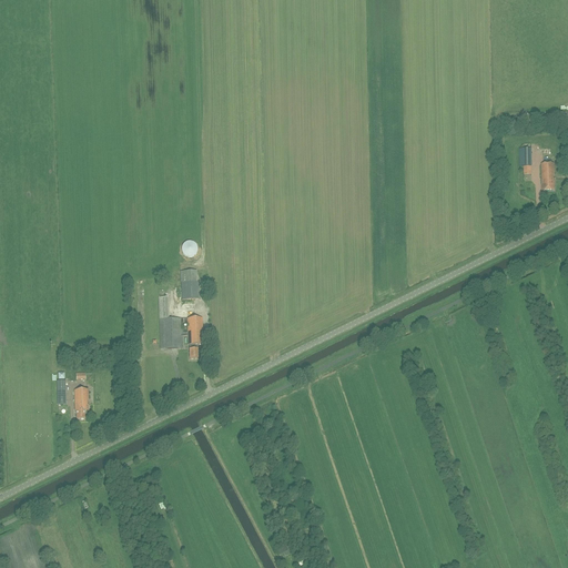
[(526,155),(526,179),(536,179),(536,155),(526,155)]
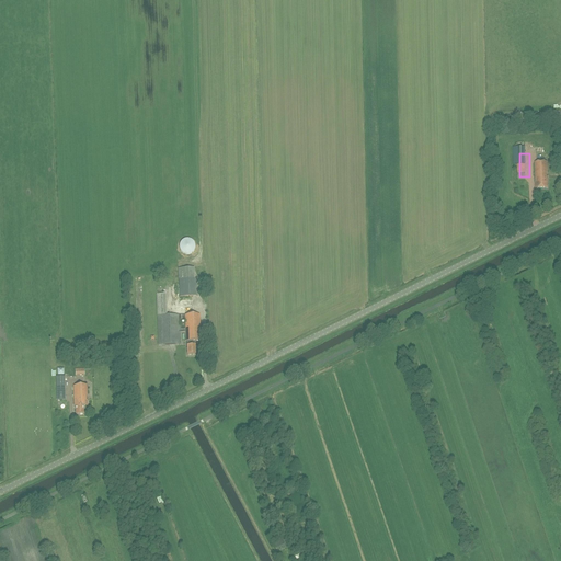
[(535,189),(548,189),(548,176),(547,176),(547,173),(548,173),(548,162),(535,162),(535,189)]
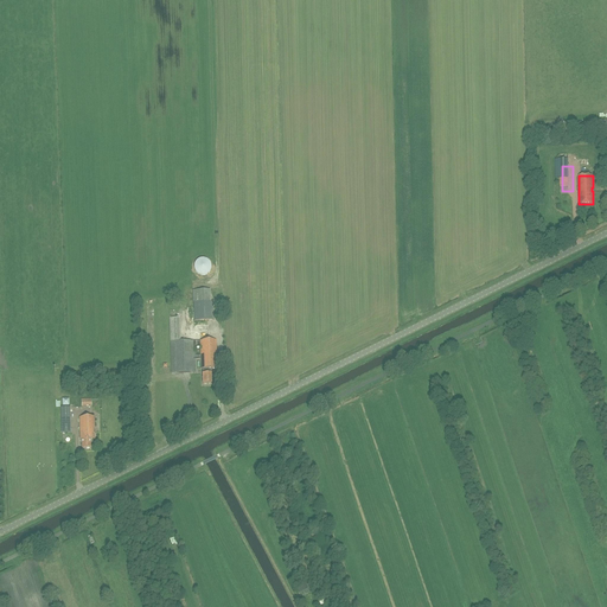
[(195,320),(213,320),(213,302),(210,302),(210,291),(193,291),(195,320)]
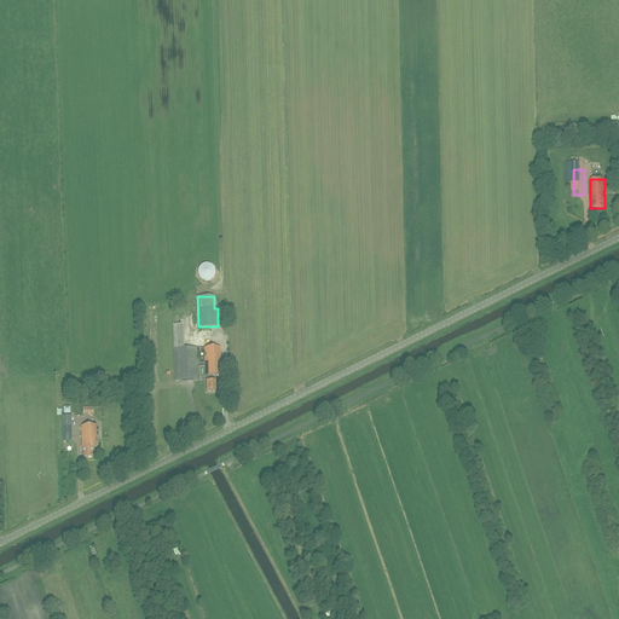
[(198,348),(198,347),(180,348),(179,324),(173,324),(175,381),(200,380),(198,364),(204,364),(206,376),(208,376),(208,381),(207,381),(207,392),(217,392),(215,381),(214,381),(214,376),(221,376),(221,365),(219,365),(219,360),(220,360),(220,347),(204,347),(198,348)]
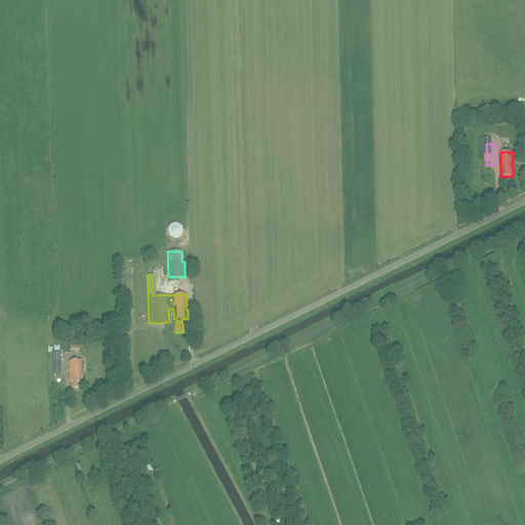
[(53,374),(61,374),(61,352),(52,353),(53,374)]
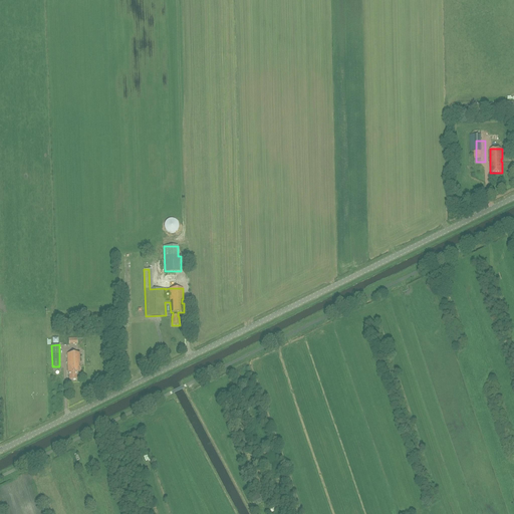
[(76,371),(80,371),(80,366),(78,366),(78,362),(80,362),(79,353),(67,353),(68,372),(69,372),(69,379),(76,379),(76,371)]
